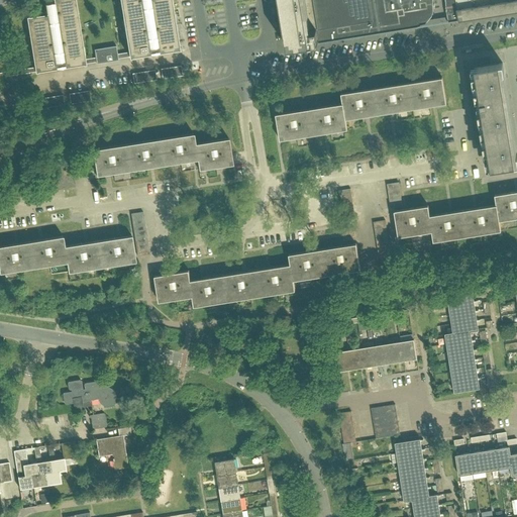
[(34,15),(27,16),(34,67),(35,71),(84,64),(84,59),(74,0),(53,0),(54,2),(44,3),(45,10),(46,13),(34,15)]
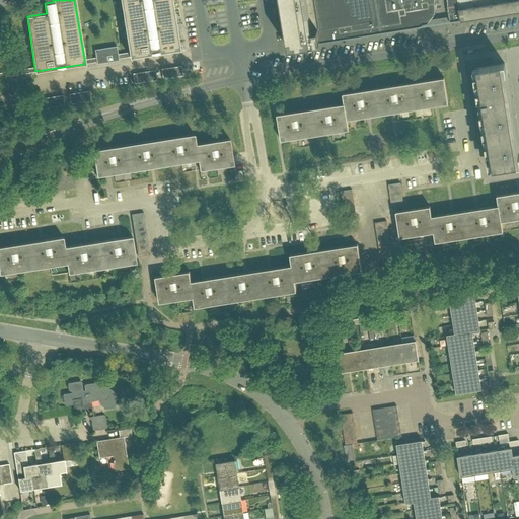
[(120,0),(129,52),(130,57),(178,49),(170,0),(120,0)]
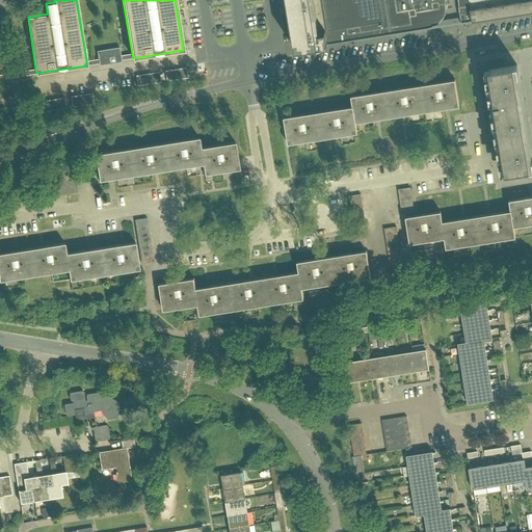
[(287,0),(295,49),(302,48),(328,44),(336,43),(378,35),(378,36),(392,34),(392,33),(428,28),(428,27),(432,26),(436,24),(440,22),(444,17),(446,10),(445,0),(287,0)]
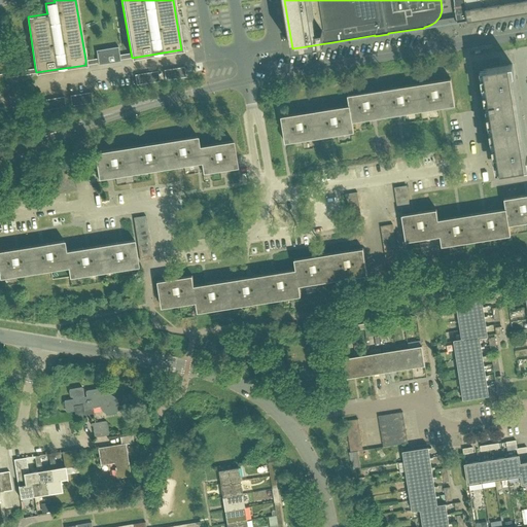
[(457,22),(456,22),(456,23),(458,23),(458,22),(466,21),(466,22),(468,22),(468,21),(483,19),(486,19),(486,18),(500,15),(500,16),(502,15),(517,12),(518,13),(520,13),(520,12),(526,10),(526,0),(454,0),(455,10),(457,22)]
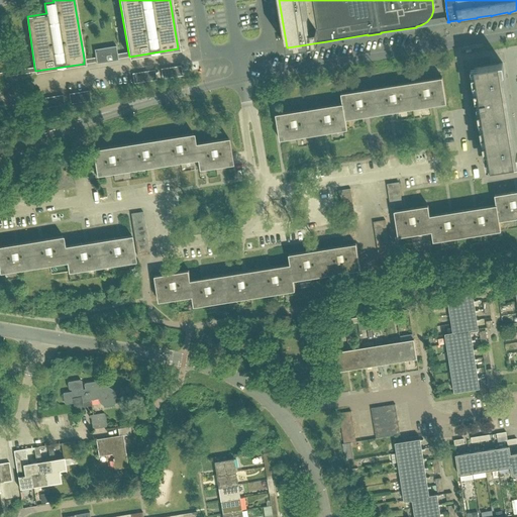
[(106,60),(129,57),(128,52),(127,52),(117,54),(115,45),(94,48),(95,57),(85,59),(84,59),(84,64),(96,62),(96,64),(106,62),(106,60)]
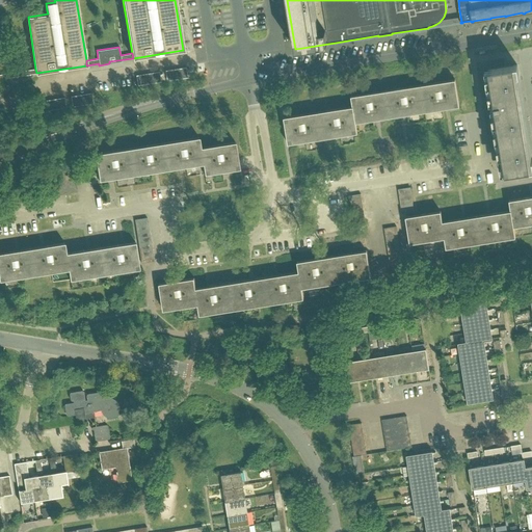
[(531,158),(531,159),(519,75),(519,74),(517,64),(510,65),(504,67),(488,70),(505,173),(531,168),(531,158)]
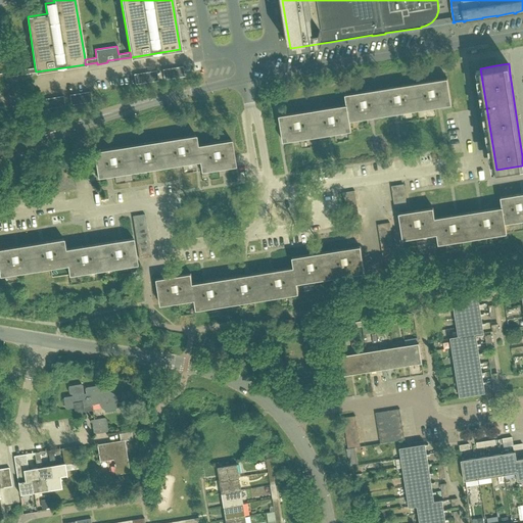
[(162,69),(163,80),(184,76),(183,66),(162,69)]
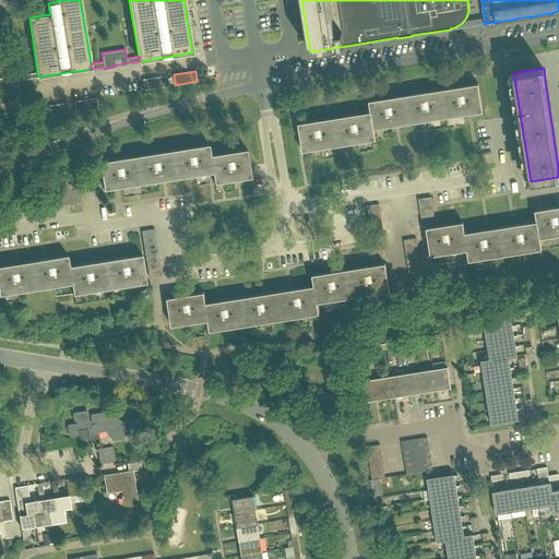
[(0,83),(27,79),(28,79),(38,76),(37,72),(0,78),(0,83)]
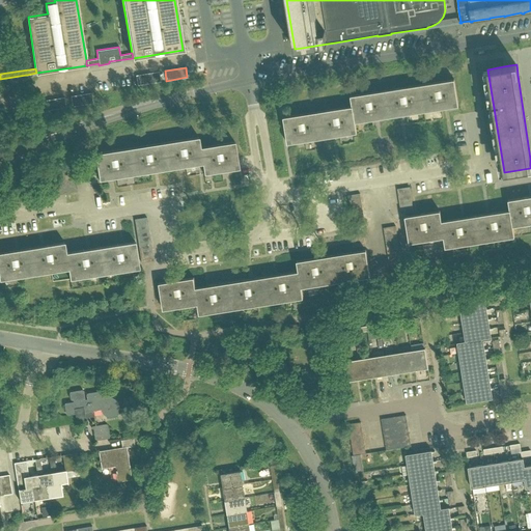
[(419,84),(423,111),(441,108),(444,108),(458,106),(454,79),(419,84)]
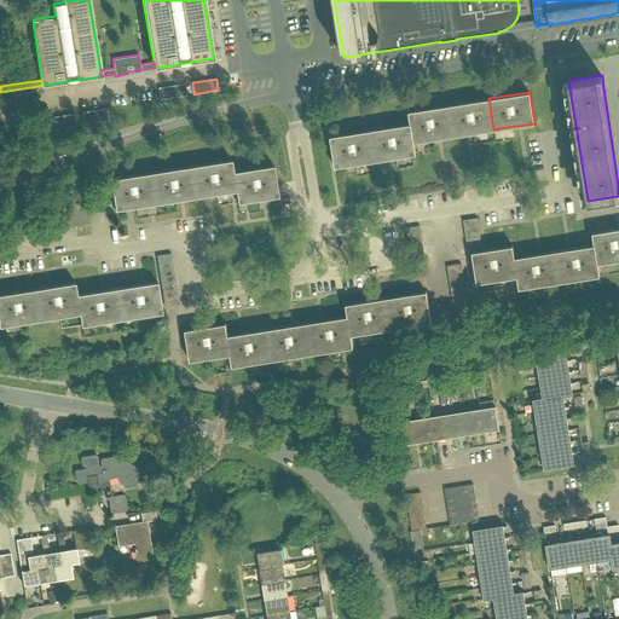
[(474,133),(493,129),(489,98),(449,105),(453,136),(466,134),(470,133),(474,133)]
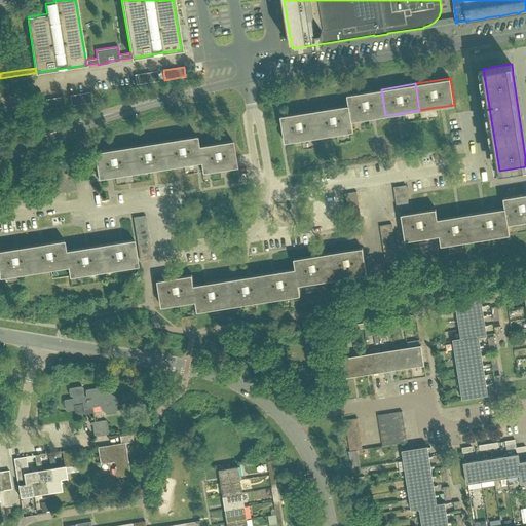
[(381,89),(347,95),(348,105),(349,105),(351,121),(368,118),(372,118),(375,117),(385,115),(381,89)]
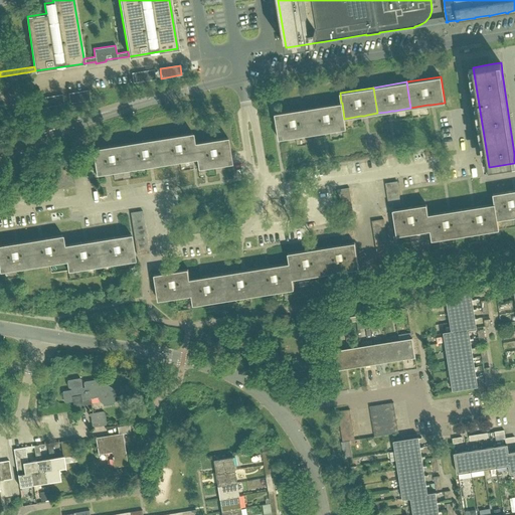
[(68,94),(69,104),(90,100),(89,90),(68,94)]
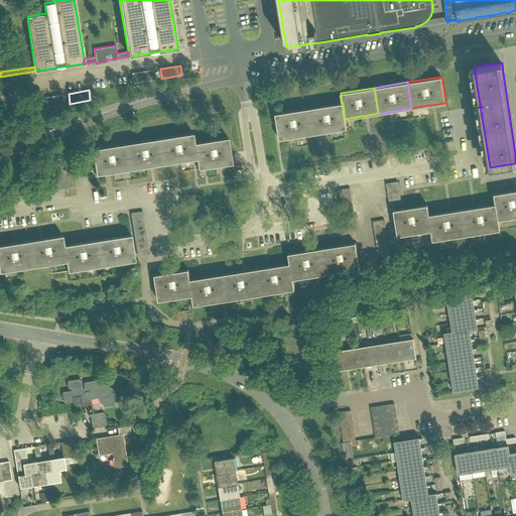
[(343,103),(342,103),(308,108),(312,134),(324,132),(327,132),(330,131),(347,128),(345,119),(343,103)]
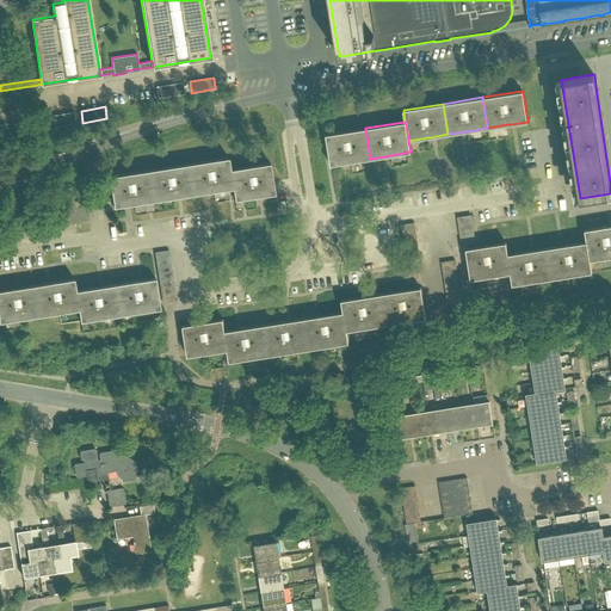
[(351,161),(370,159),(365,128),(326,134),(331,165),(351,161)]
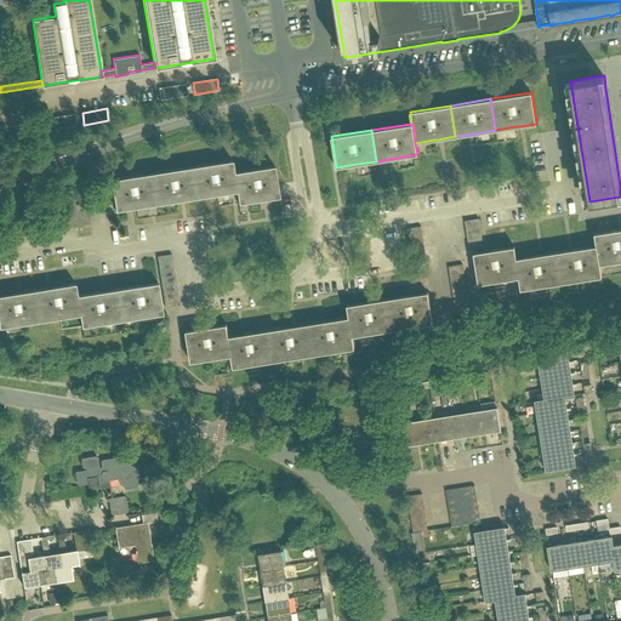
[(232,160),(191,166),(195,198),(212,194),(217,194),(237,191),(233,171),(232,160)]
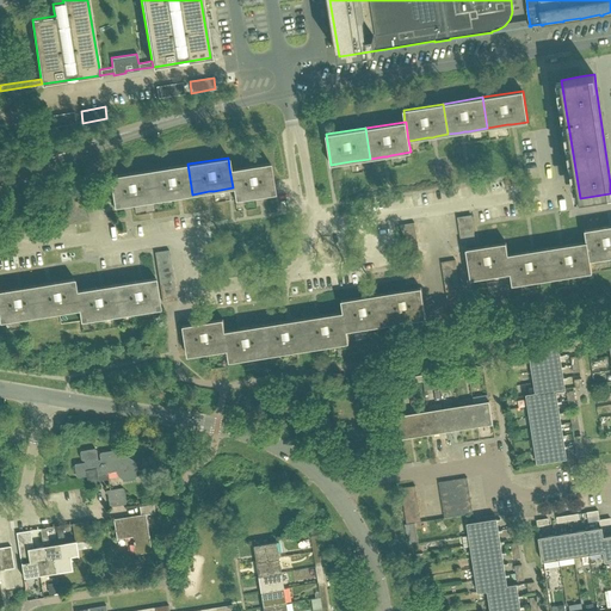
[(229,168),(233,187),(234,199),(241,198),(275,193),(272,180),(270,162),(229,168)]
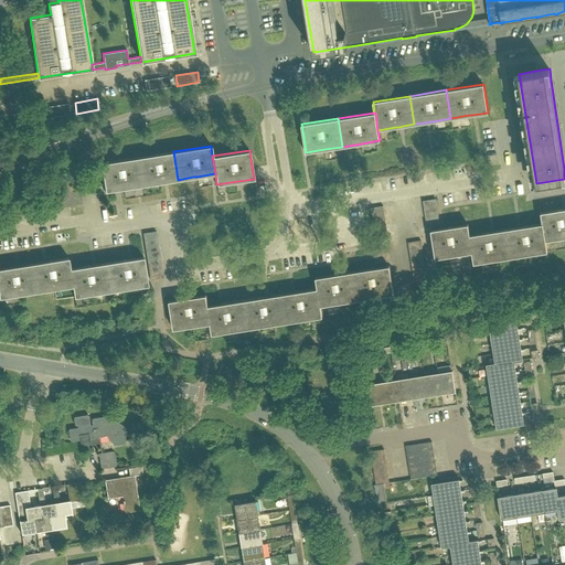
[(163,182),(178,180),(173,151),(137,157),(141,185),(160,182),(163,182)]
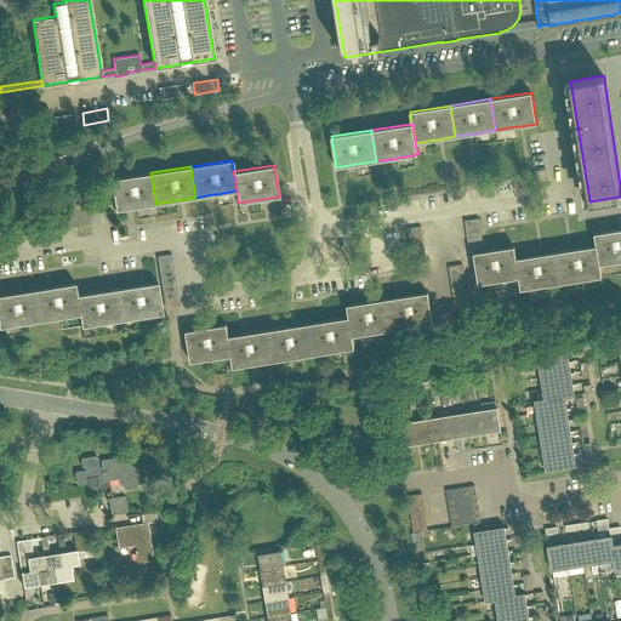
[(136,206),(155,204),(151,172),(110,178),(112,191),(115,210),(131,208),(136,206)]
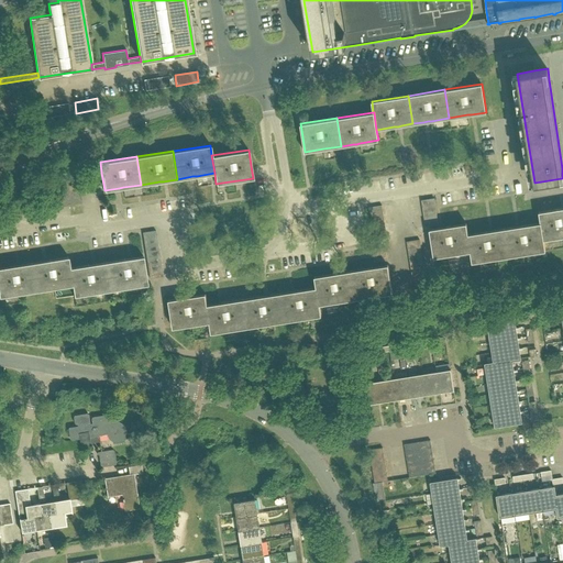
[(66,192),(79,190),(78,184),(65,185),(66,192)]
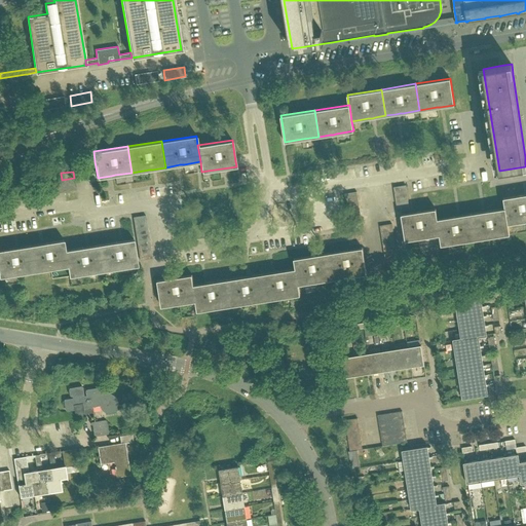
[(508,224),(525,220),(525,193),(503,197),(504,208),(508,224)]
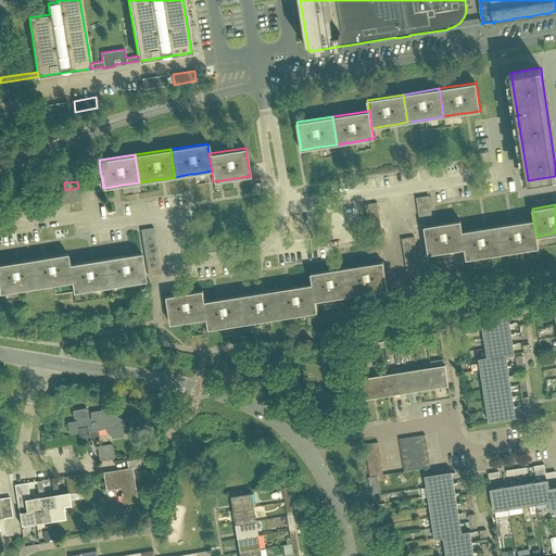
[(431,215),(419,216),(420,224),(432,222),(431,215)]
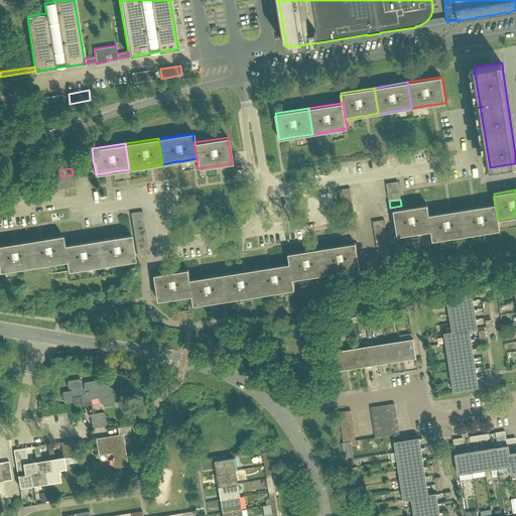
[(483,232),(500,230),(498,220),(495,204),(474,207),(462,209),(466,235),(483,232)]
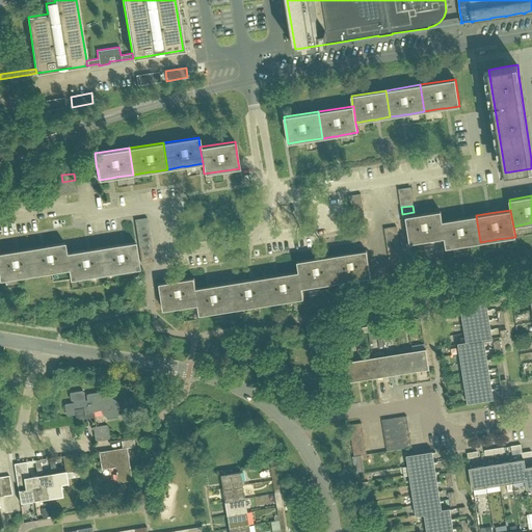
[(427,240),(444,237),(445,237),(442,221),(441,211),(420,214),(405,216),(409,243),(427,240)]
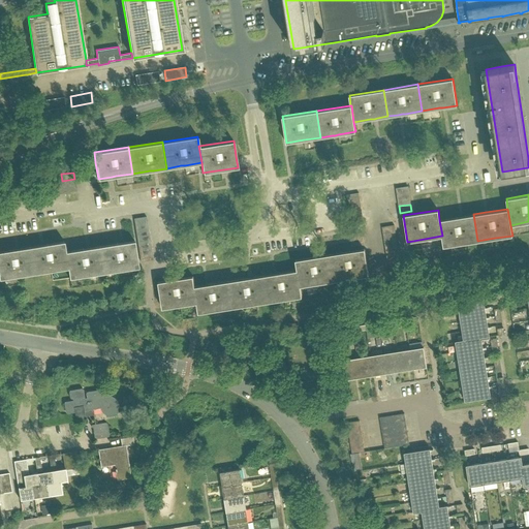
[(477,241),(473,214),(464,216),(463,216),(460,216),(439,220),(442,236),(441,236),(443,246),(461,244),(477,241)]
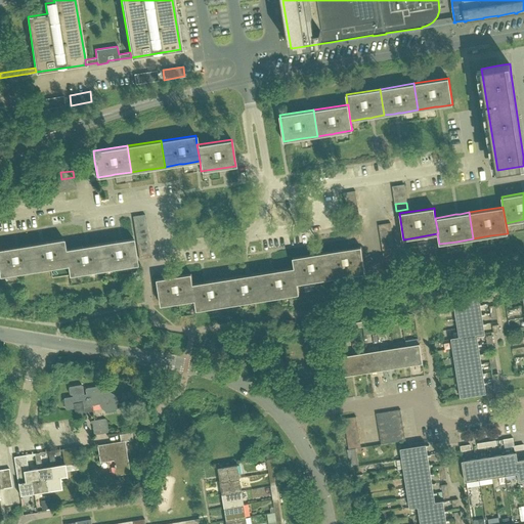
[(345,232),(346,231),(355,230),(354,222),(348,223),(342,224),(343,232),(345,232)]
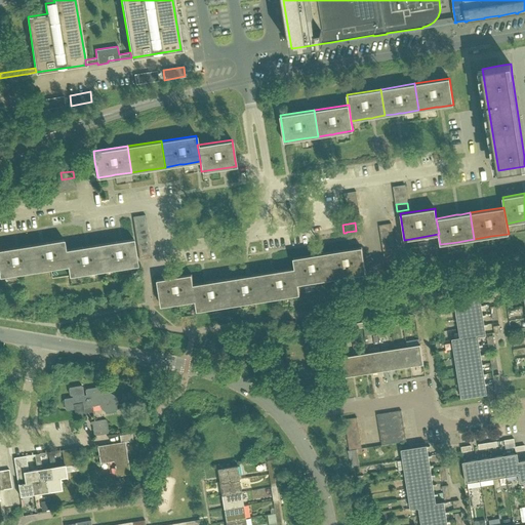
[(379,232),(392,230),(391,224),(379,225),(379,232)]
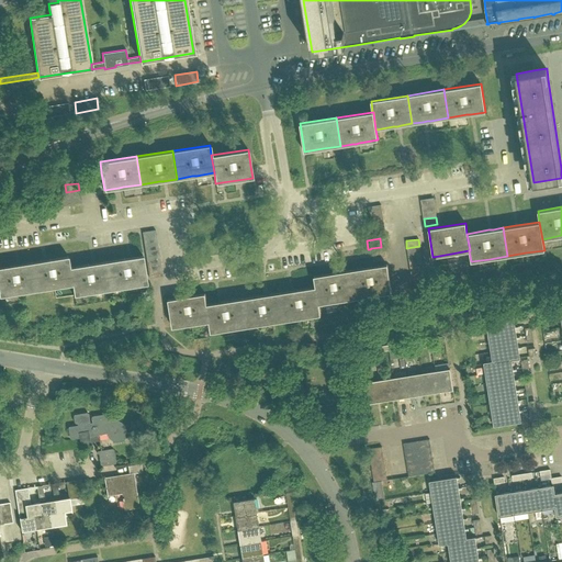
[(69,267),(67,256),(45,260),(42,260),(31,262),(35,290),(46,289),(71,284),(69,267)]
